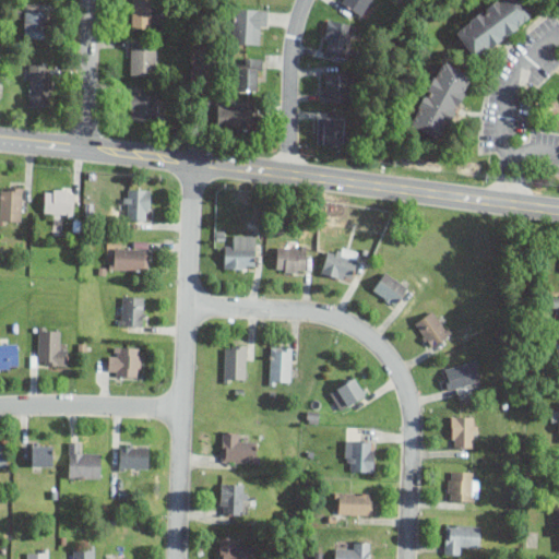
[(132,0),(132,28),(152,28),(152,0),(132,0)]
